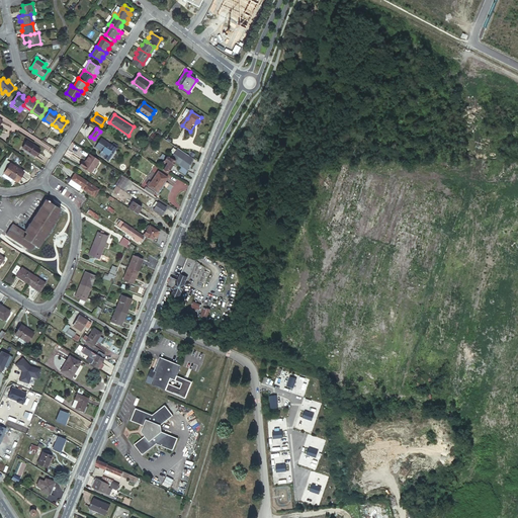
[(105,157),(109,160),(117,149),(111,144),(102,138),(99,142),(96,147),(102,151),(100,154),(105,157)]
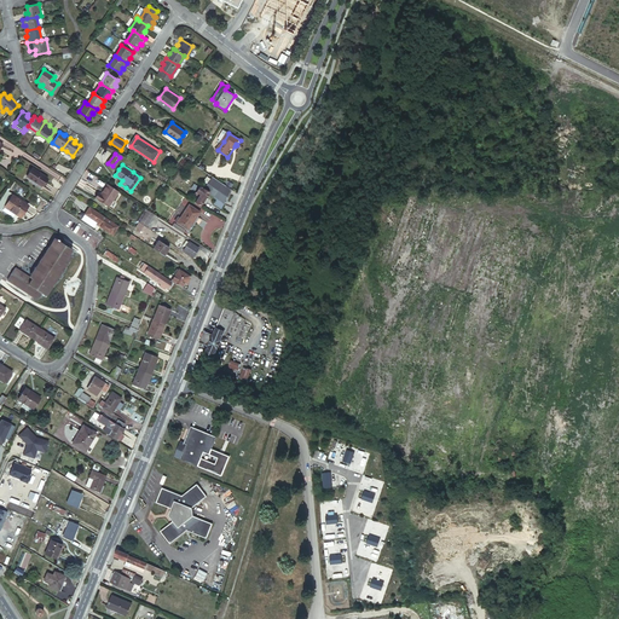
[(28,177),(42,186),(47,179),(33,169),(28,177)]
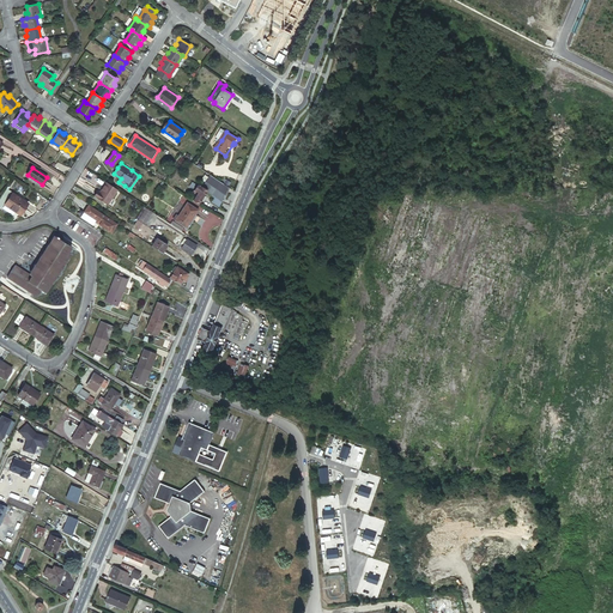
[(223,202),(230,187),(219,180),(211,174),(207,180),(202,187),(207,190),(206,193),(214,198),(223,202)]
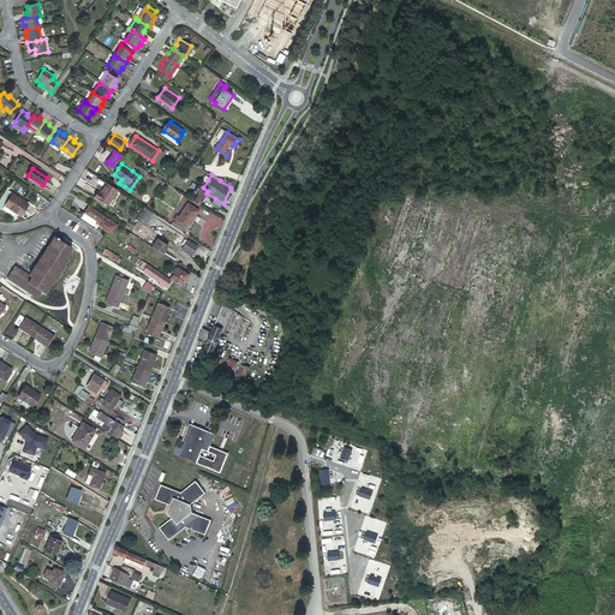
[(118,192),(119,190),(107,183),(100,192),(102,193),(107,185),(118,192)]
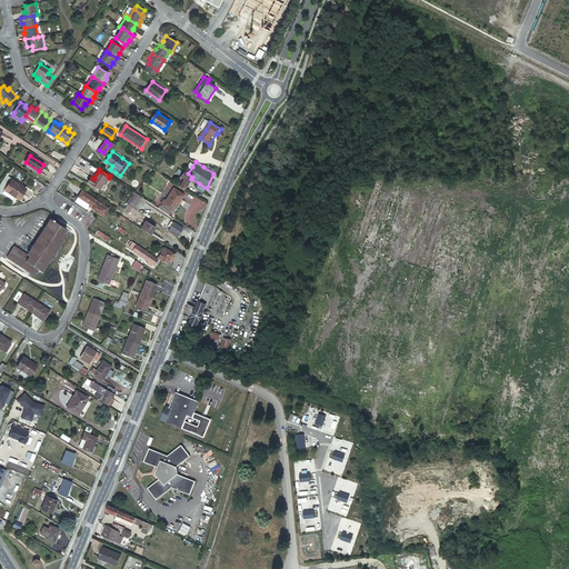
[(89,183),(100,190),(109,178),(99,171),(95,179),(92,178),(89,183)]
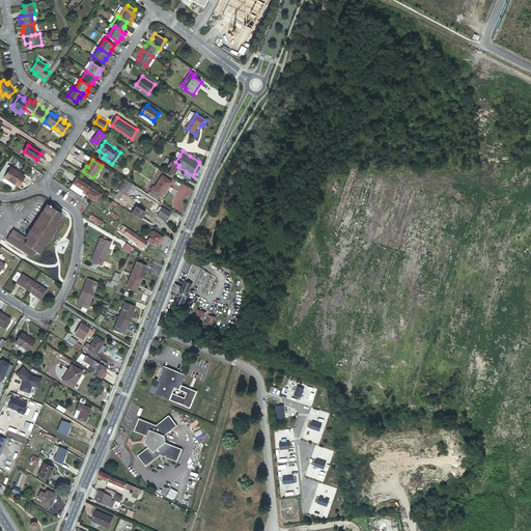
[(175,162),(171,160),(166,168),(169,170),(168,173),(173,176),(178,167),(179,165),(175,162)]
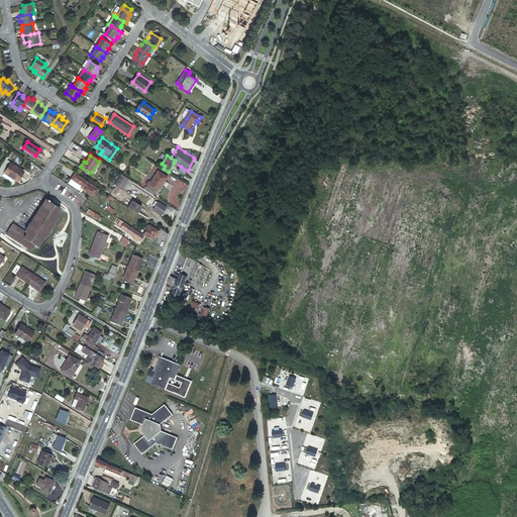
[(5,173),(18,181),(24,171),(11,163),(5,173)]
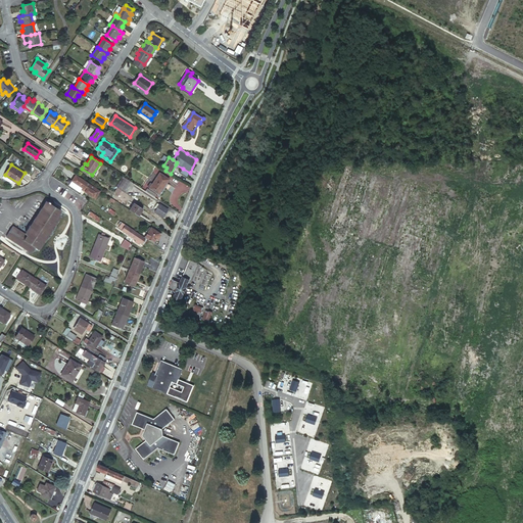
[(188,177),(190,173),(183,169),(181,172),(188,177)]
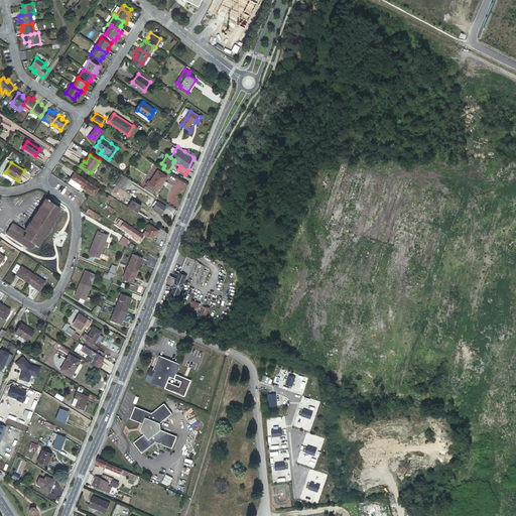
[(146,183),(156,191),(167,176),(157,169),(150,180),(148,179),(146,183)]
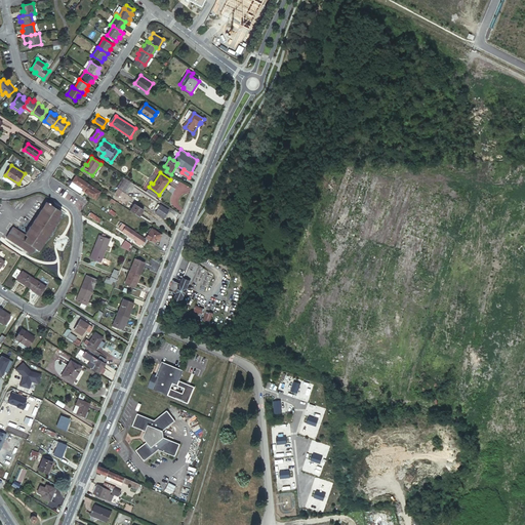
[(102,192),(77,175),(73,183),(84,190),(87,192),(86,193),(96,200),(102,192)]
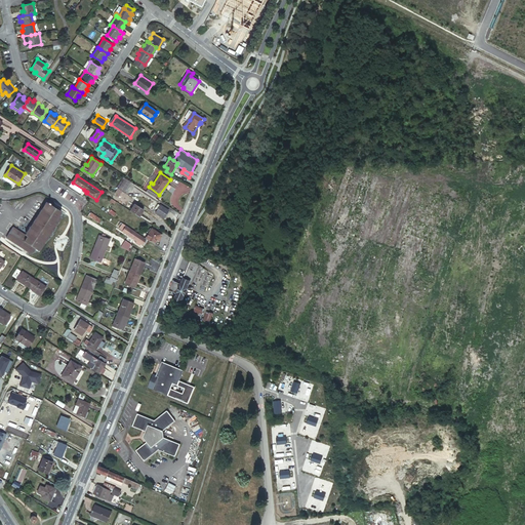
[(131,182),(126,178),(119,189),(124,192),(131,182)]
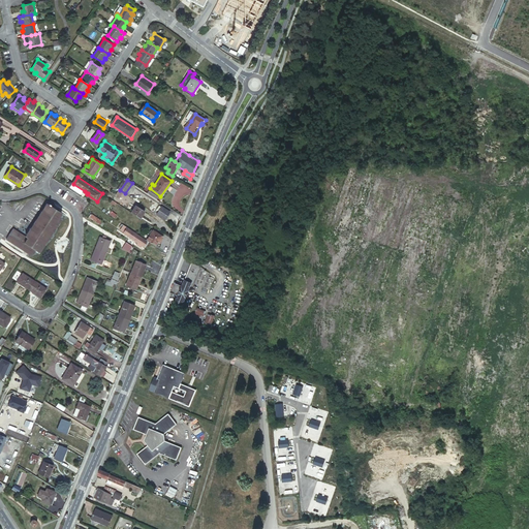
[(147,193),(156,199),(158,196),(149,190),(147,193)]
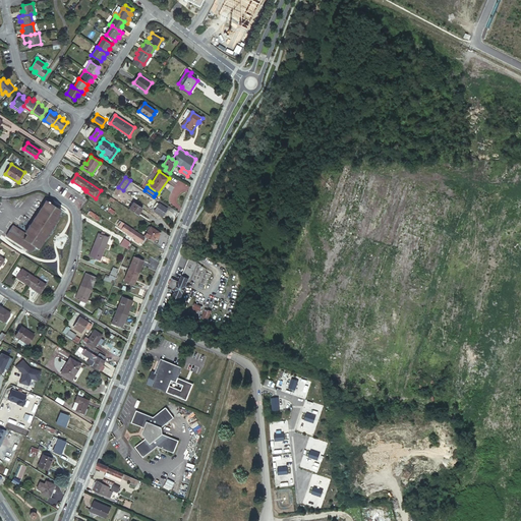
[(8,236),(34,253),(37,247),(40,249),(64,212),(48,200),(25,234),(14,226),(8,236)]
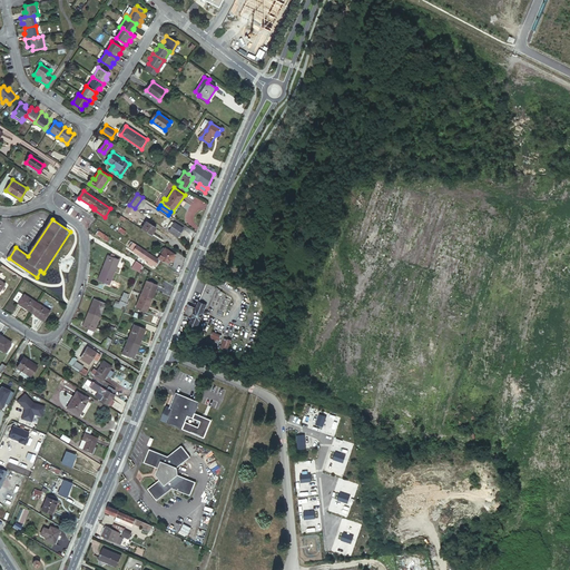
[(150,235),(156,227),(150,224),(146,220),(141,228),(150,235)]
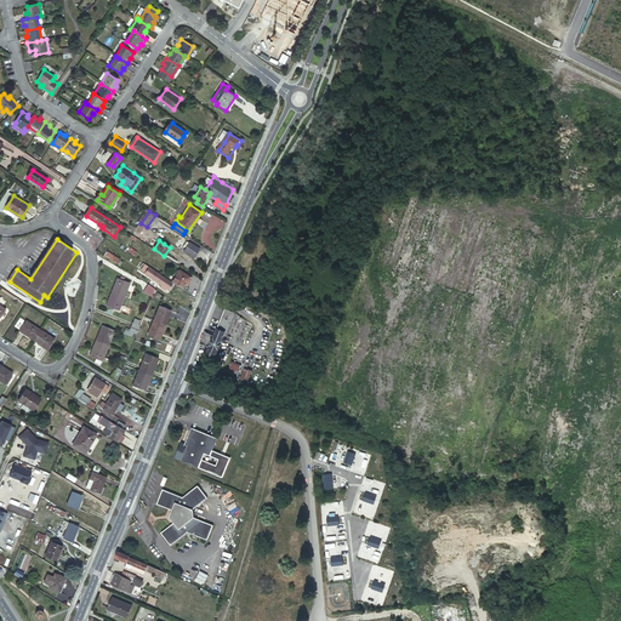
[(192,257),(194,258),(200,249),(189,241),(189,243),(186,240),(182,245),(186,248),(183,251),(192,257)]
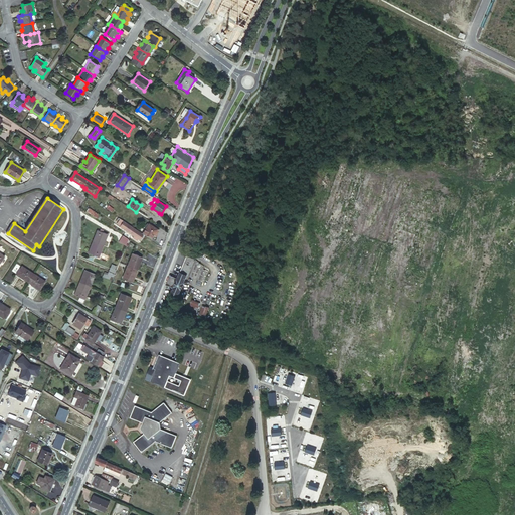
[(89,208),(87,212),(97,218),(100,215),(89,208)]
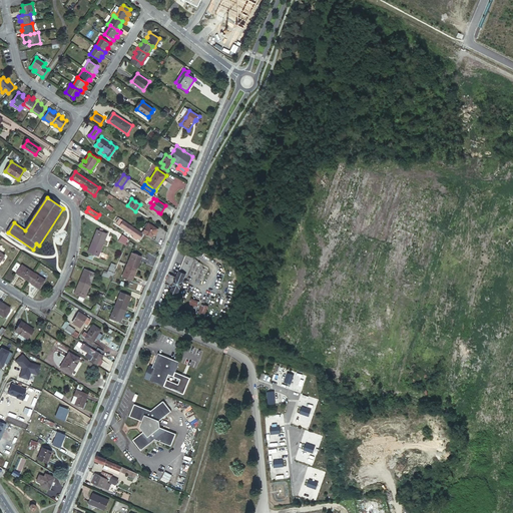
[(123,220),(119,217),(115,222),(120,225),(119,226),(133,235),(132,236),(136,239),(138,238),(139,238),(142,233),(122,221),(123,220)]
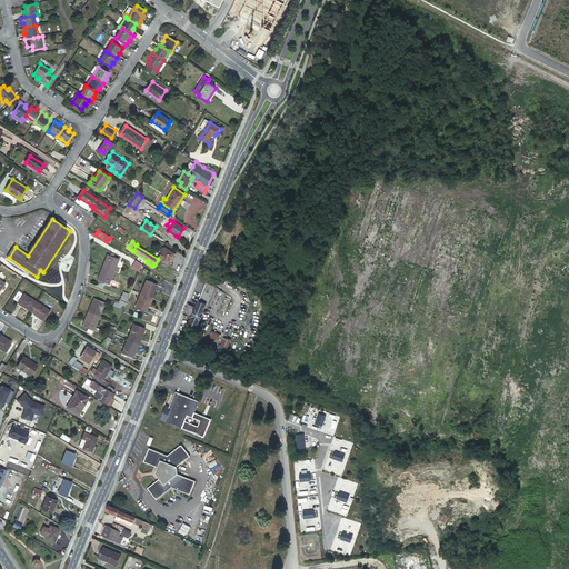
[(158,258),(168,263),(170,260),(171,258),(173,259),(176,255),(165,247),(163,249),(162,247),(160,250),(162,251),(158,258)]
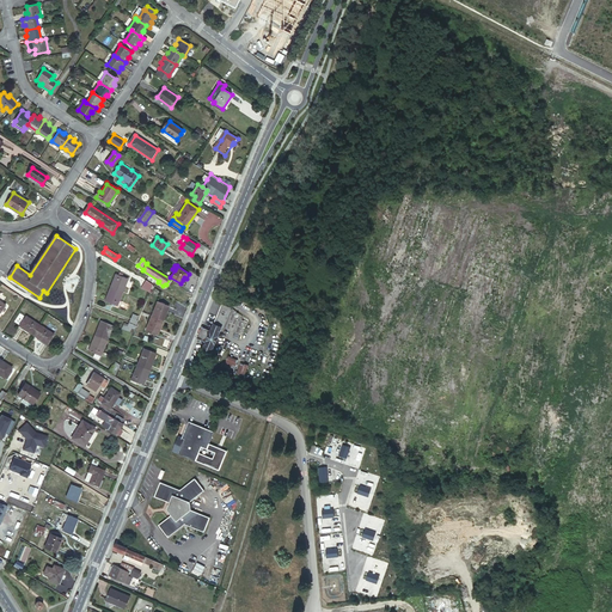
[(116,274),(111,287),(123,292),(128,279),(124,276),(121,275),(116,274)]
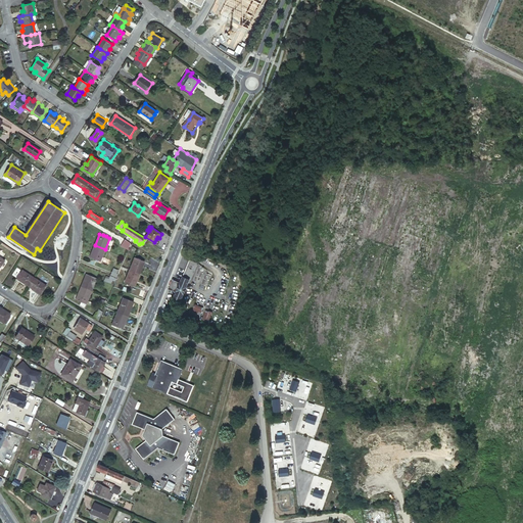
[(128,248),(131,243),(124,238),(120,243),(128,248)]
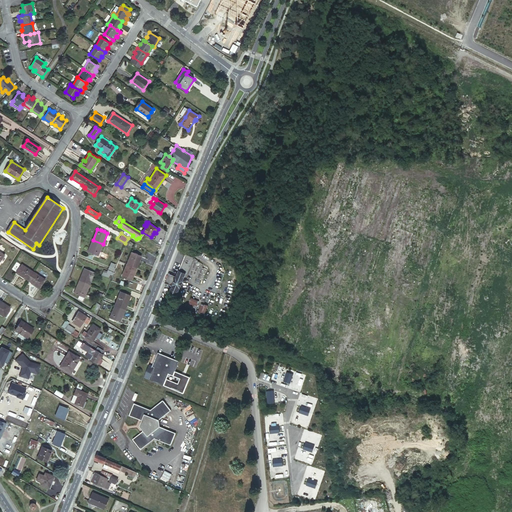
[(103,244),(93,240),(89,251),(98,255),(103,244)]
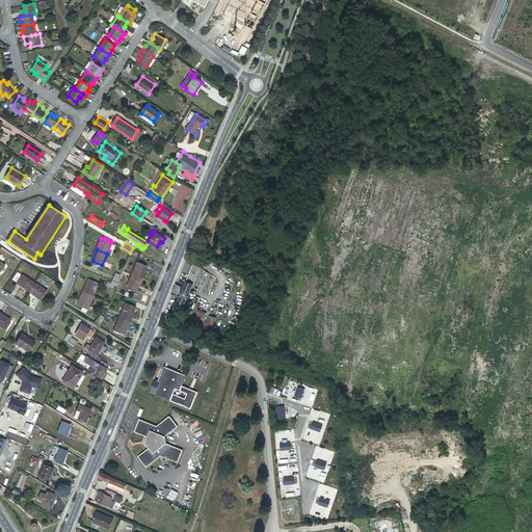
[(136,262),(132,274),(140,277),(141,278),(147,266),(136,262)]
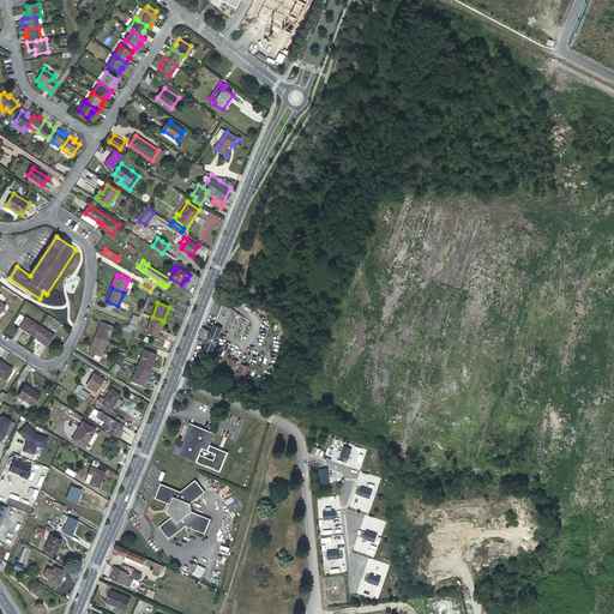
[(212,331),(208,343),(204,350),(212,354),(223,329),(242,337),(248,325),(244,321),(244,317),(232,309),(223,305),(212,331)]
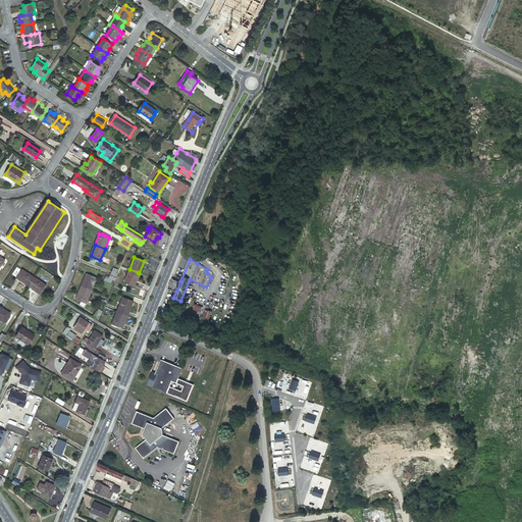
[(17,278),(30,286),(34,279),(36,277),(23,269),(17,278)]
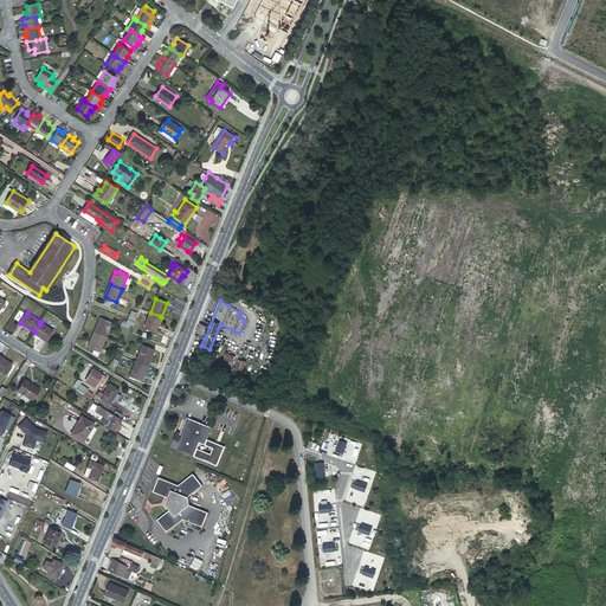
[(160,316),(150,313),(144,326),(156,330),(161,317),(160,316)]
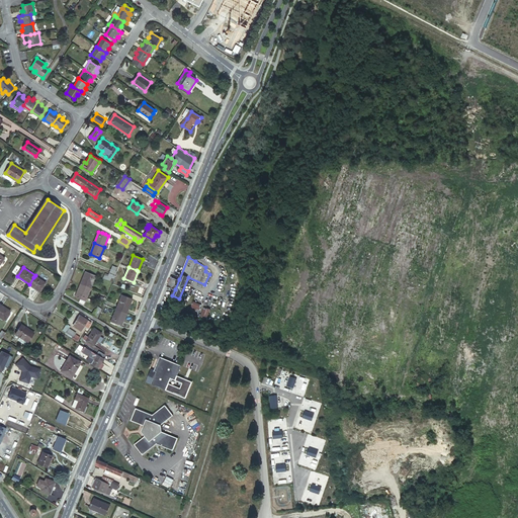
[(85,270),(80,283),(90,287),(95,275),(85,270)]
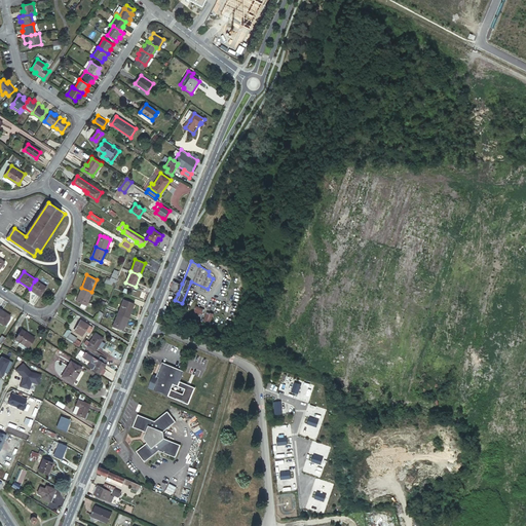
[(34,282),(30,289),(42,296),(48,287),(36,279),(34,282)]
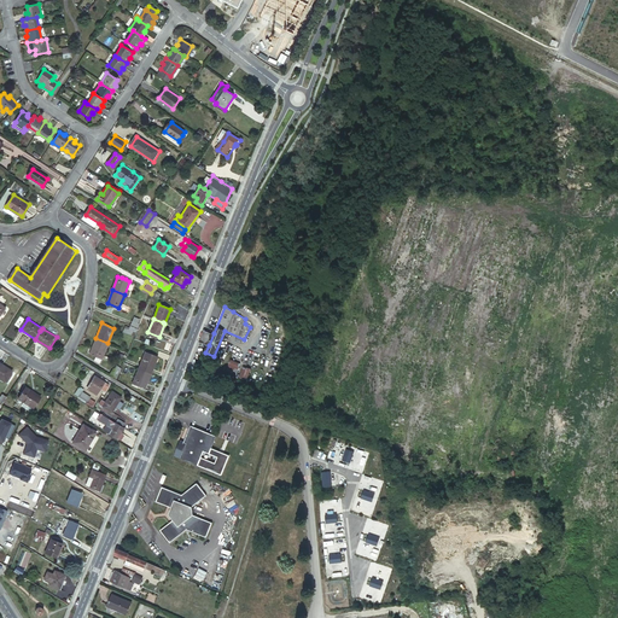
[(200,339),(199,342),(209,345),(214,333),(204,330),(204,332),(200,339)]
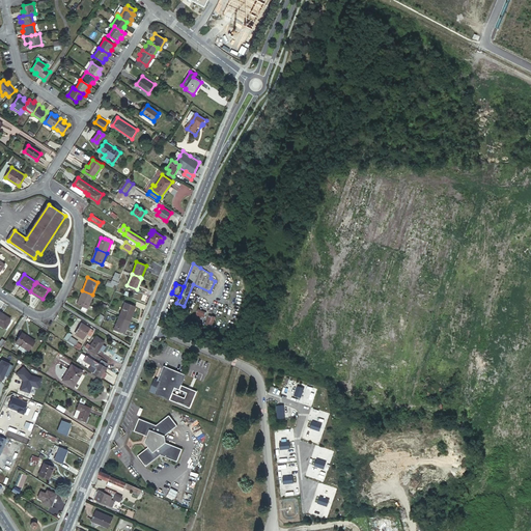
[(92,295),(82,290),(77,304),(83,306),(82,308),(86,310),(87,308),(92,295)]
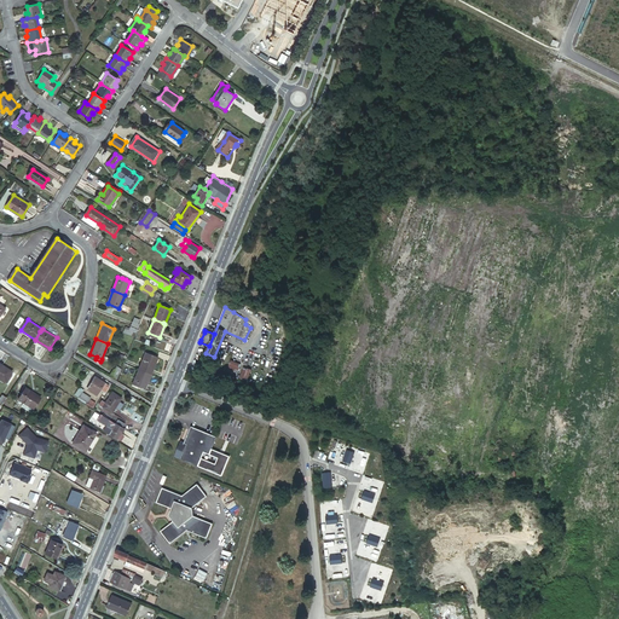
[(139,369),(151,374),(157,358),(145,353),(139,369)]
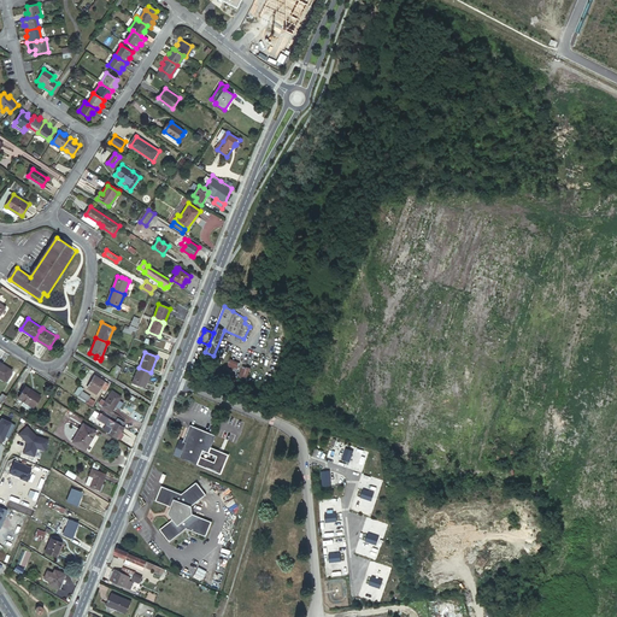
[(225,372),(238,377),(239,375),(236,374),(240,366),(229,362),(225,372)]
